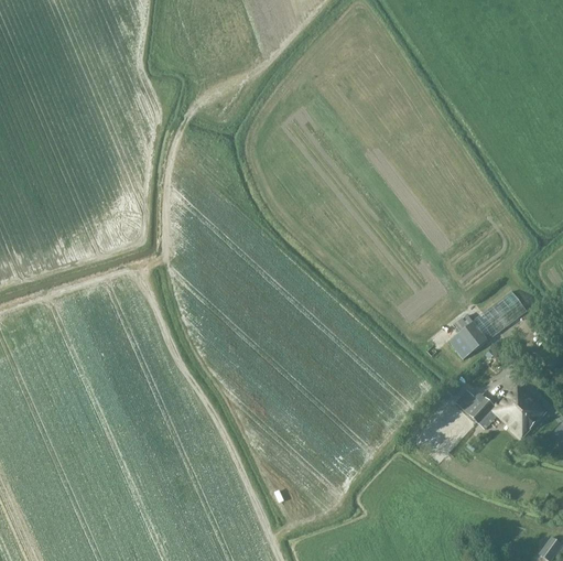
[(527,310),(512,290),(473,320),(488,340),(527,310)]
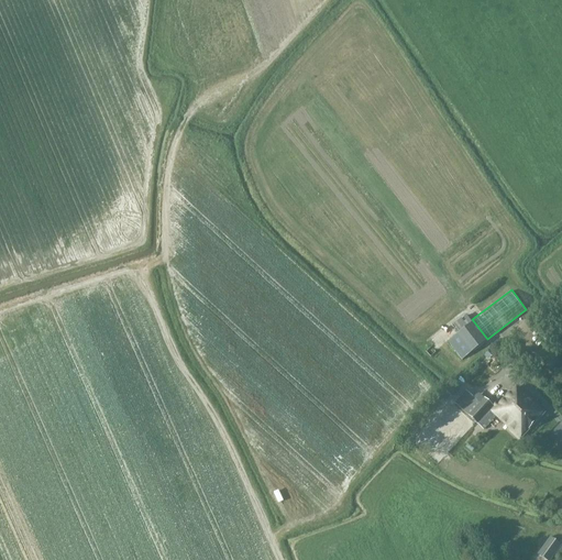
[(463,358),(487,339),(472,319),(467,313),(453,324),(459,330),(449,339),(463,358)]
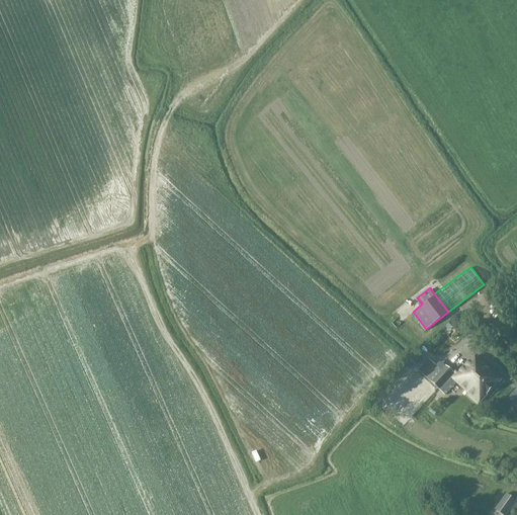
[(452,320),(448,324),(451,328),(456,324),(452,320)]
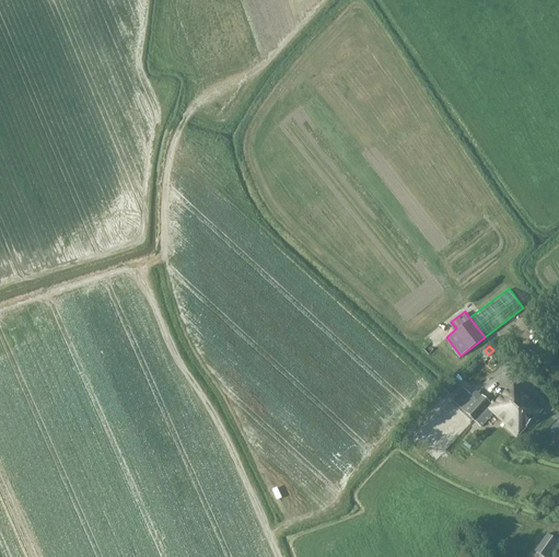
[(455,376),(446,386),(451,391),(452,392),(461,382),(455,376)]
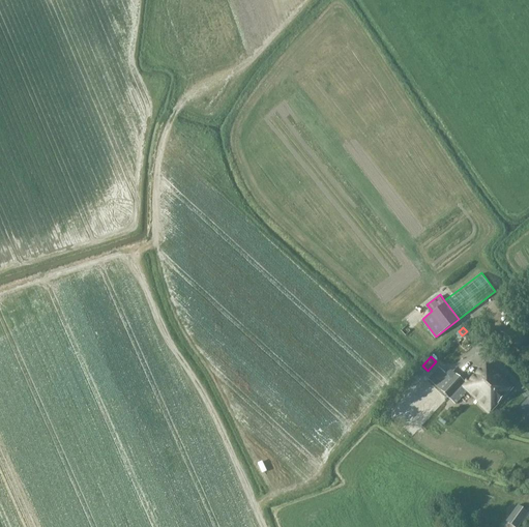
[(451,367),(446,372),(440,366),(429,377),(437,384),(456,402),(468,388),(491,410),(498,403),(513,386),(488,361),(481,369),(480,368),(471,377),(468,375),(464,379),(451,367)]
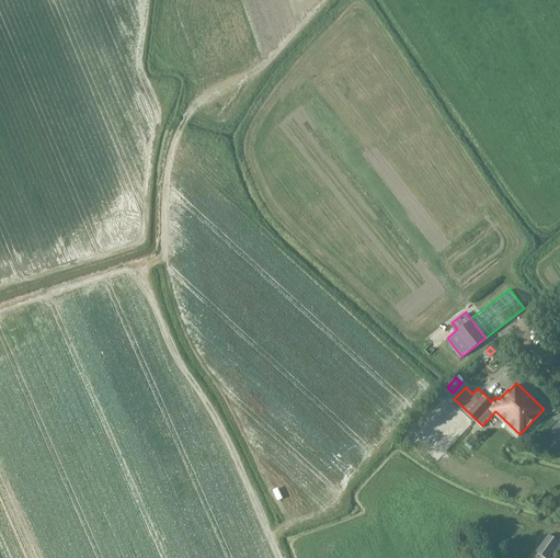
[(447,387),(443,391),(447,396),(452,391),(447,387)]
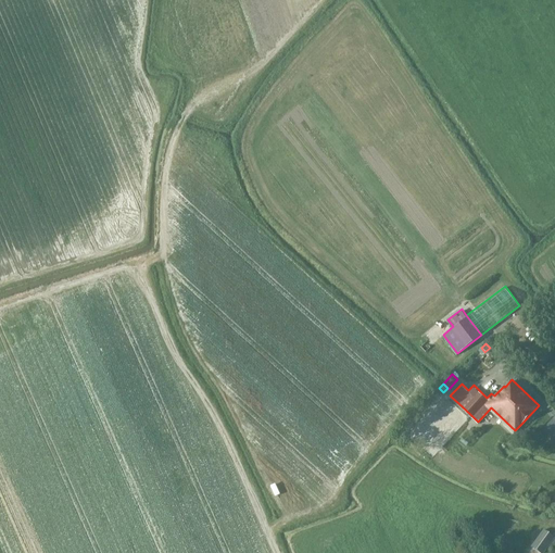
[(544,527),(531,544),(543,552),(554,537),(554,535),(544,527)]
